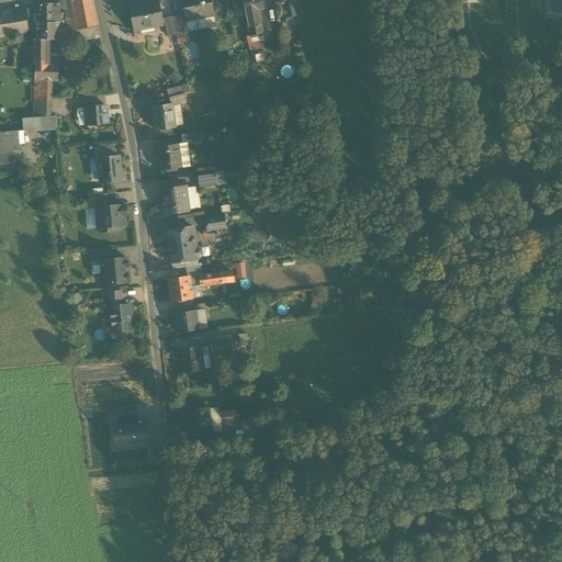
[(77,30),(72,9),(68,10),(66,0),(65,0),(58,1),(58,4),(58,19),(65,18),(68,32),(74,31),(77,30)]
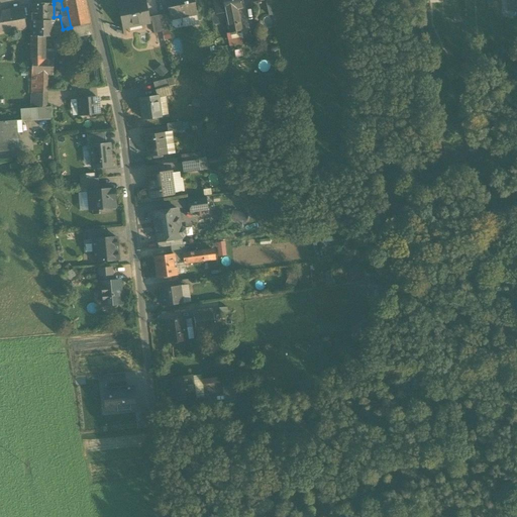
[(84,0),(65,0),(67,8),(71,27),(89,24),(84,0)]
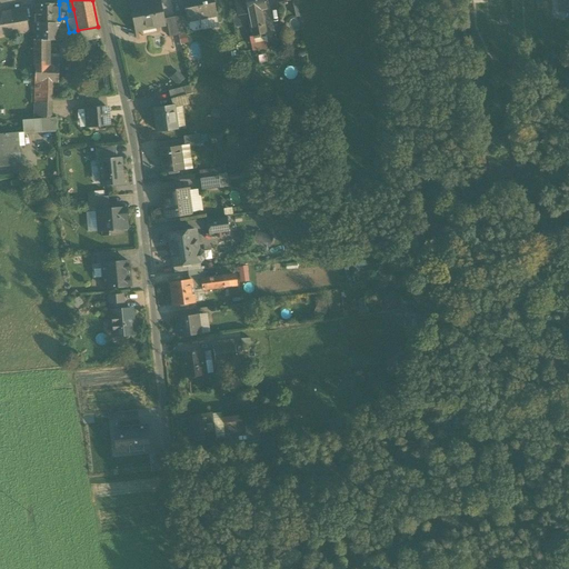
[(200,16),(201,19),(217,16),(212,0),(183,0),(187,18),(200,16)]
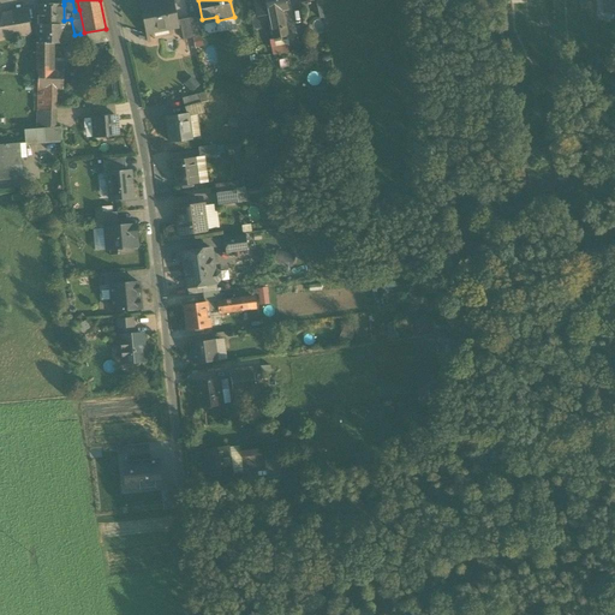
[(258,17),(268,15),(264,0),(260,0),(256,1),(254,1),(256,16),(256,17),(258,17)]
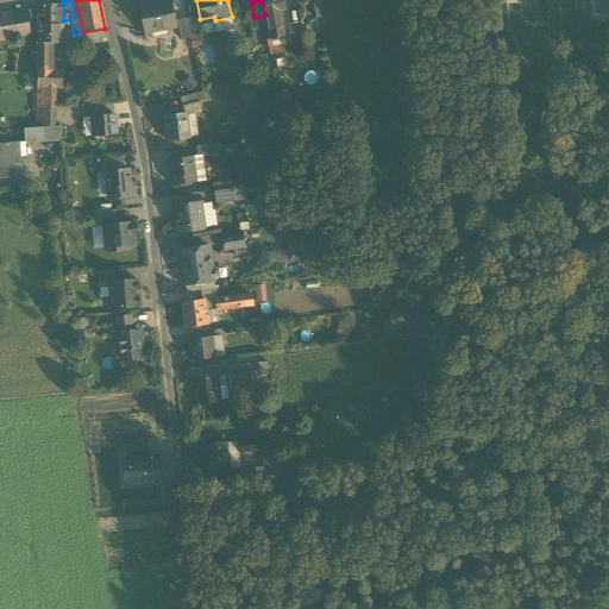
[(262,0),(265,14),(277,12),(286,10),(283,0),(262,0)]
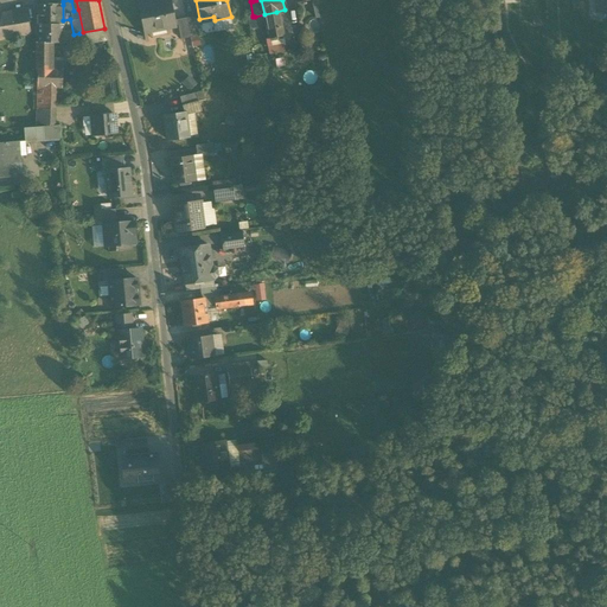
[(606,0),(596,0),(598,11),(600,11),(606,10),(606,0)]
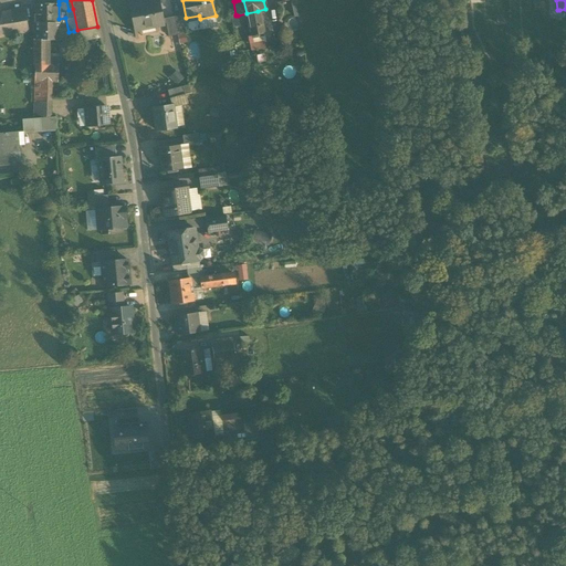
[(133,17),(136,30),(146,28),(146,27),(163,23),(158,2),(146,4),(145,3),(130,7),(133,17)]
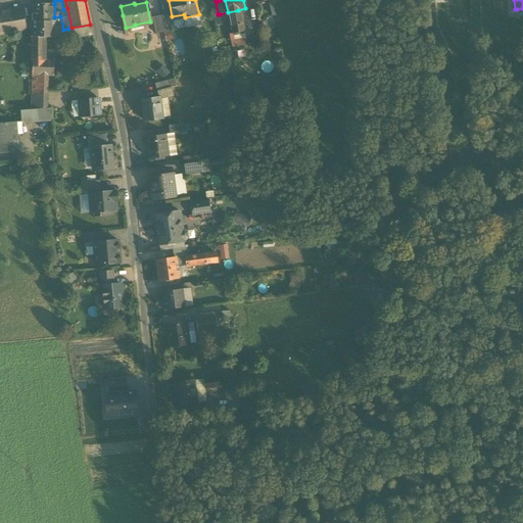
[(33,4),(33,21),(54,21),(54,17),(54,4),(33,4)]
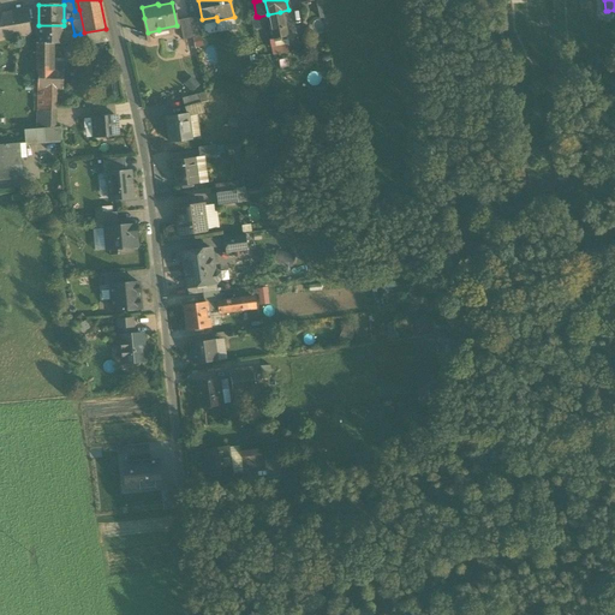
[(0,22),(0,41),(30,35),(27,10),(6,13),(3,13),(0,22)]
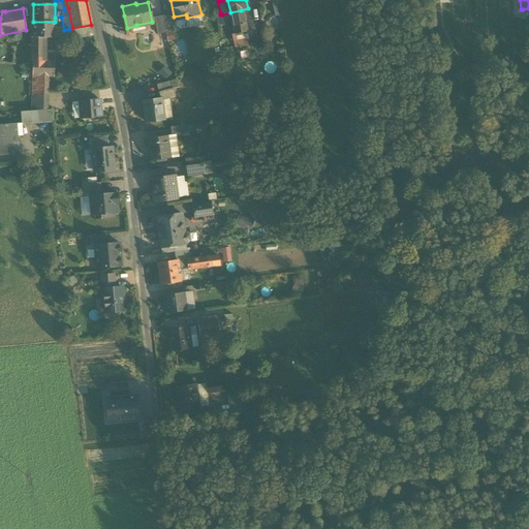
[(220,14),(220,13),(215,14),(218,26),(224,25),(223,20),(222,14),(220,14)]
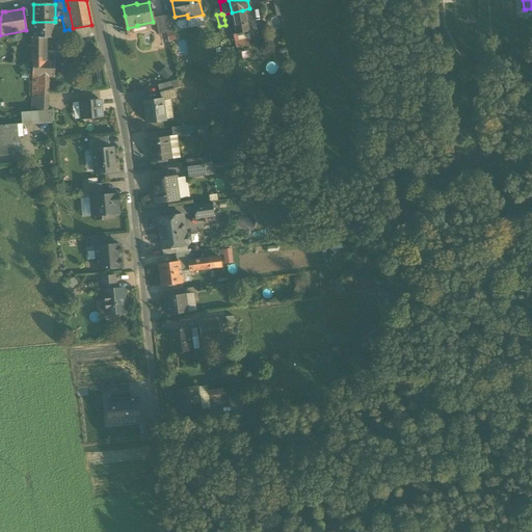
[(170,15),(163,17),(166,32),(174,31),(170,15)]
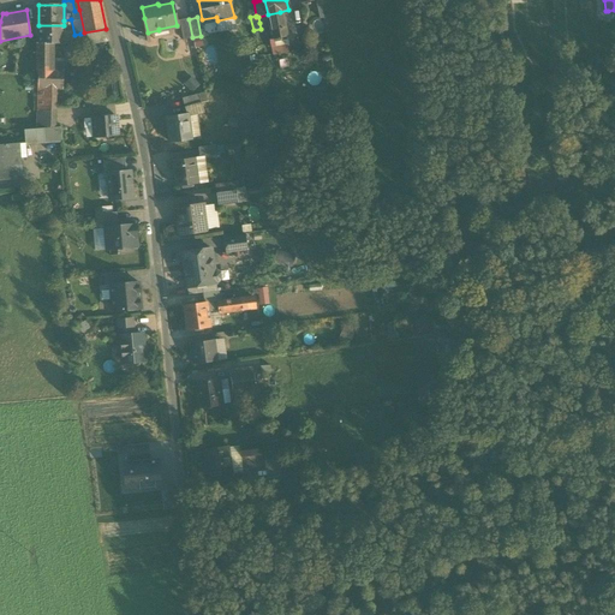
[(234,17),(218,21),(220,33),(237,29),(234,17)]
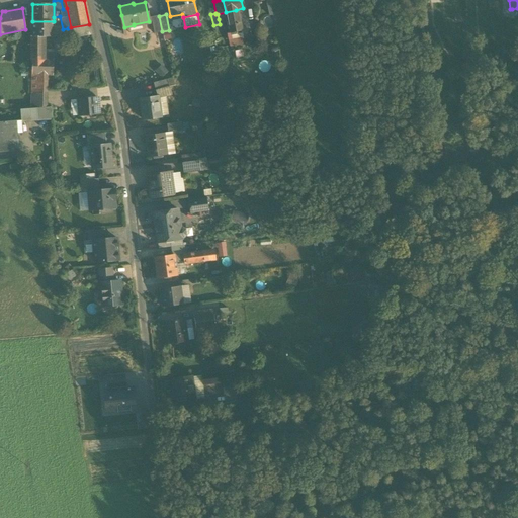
[(124,27),(121,15),(105,18),(109,36),(125,33),(124,27)]
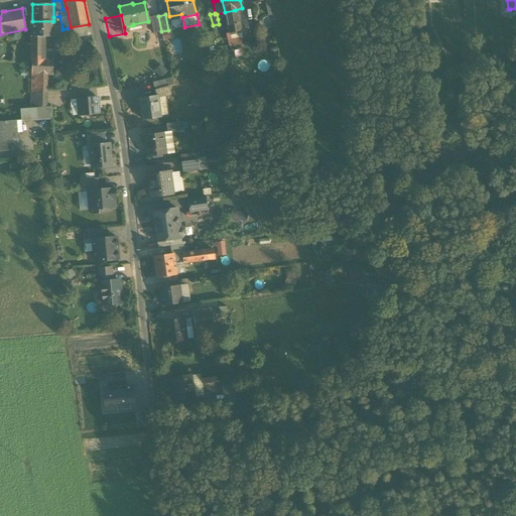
[(238,15),(236,15),(226,17),(229,33),(241,31),(238,15)]
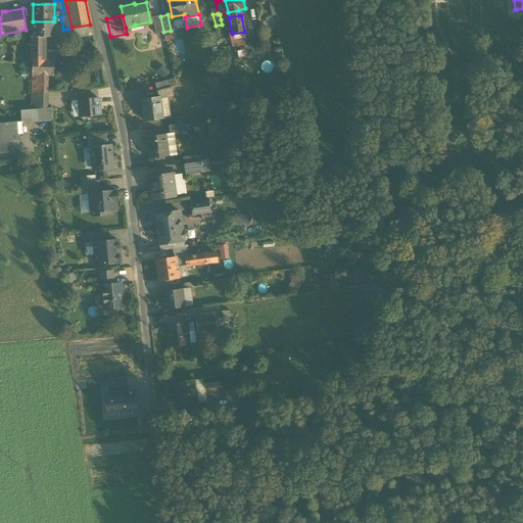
[(155,34),(163,32),(160,16),(152,17),(155,34)]
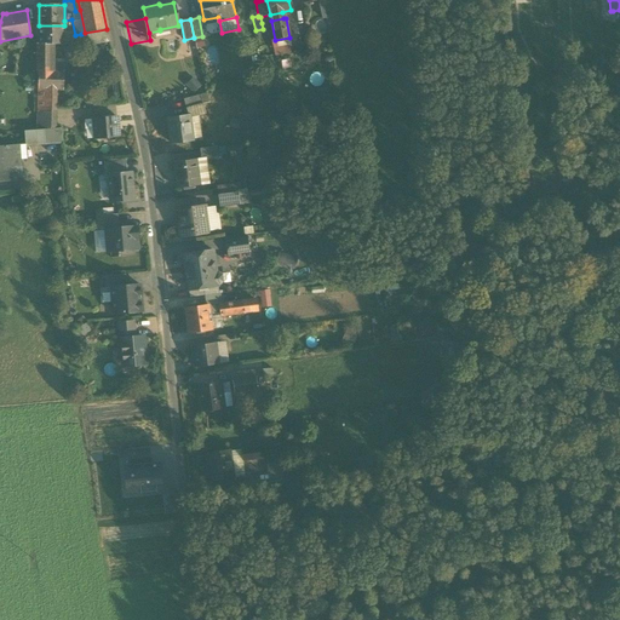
[(53,45),(64,45),(64,38),(64,26),(39,26),(39,42),(39,44),(53,45)]
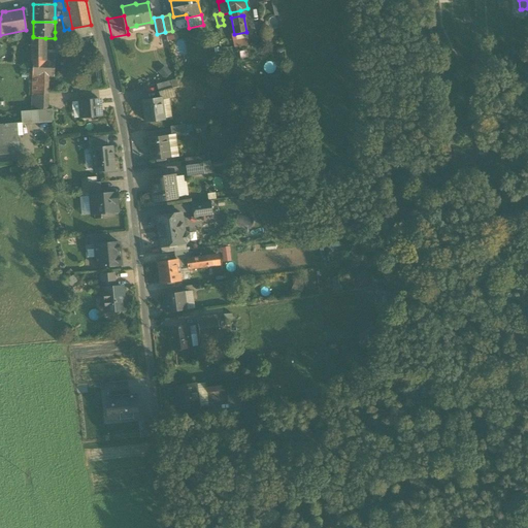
[(71,38),(71,39),(93,35),(91,25),(72,28),(69,29),(71,38)]
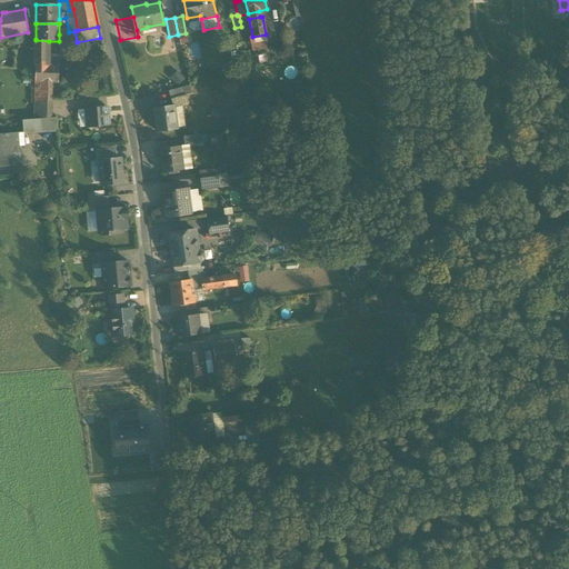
[(69,32),(59,35),(59,41),(77,41),(75,31),(69,32)]
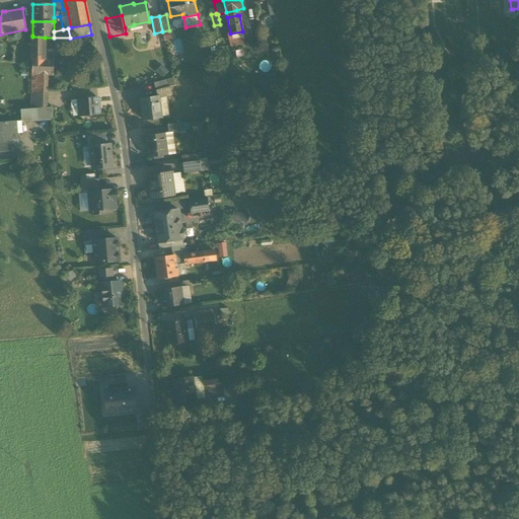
[(31,60),(31,74),(47,75),(53,75),(54,53),(45,53),(45,38),(32,36),(32,35),(30,35),(30,60),(31,60)]
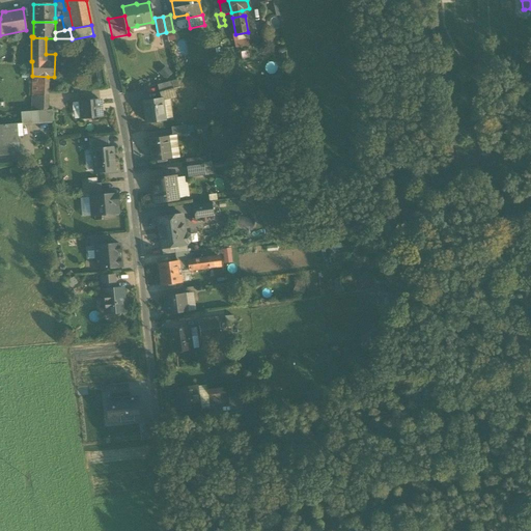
[(233,42),(235,50),(248,47),(247,38),(233,42)]
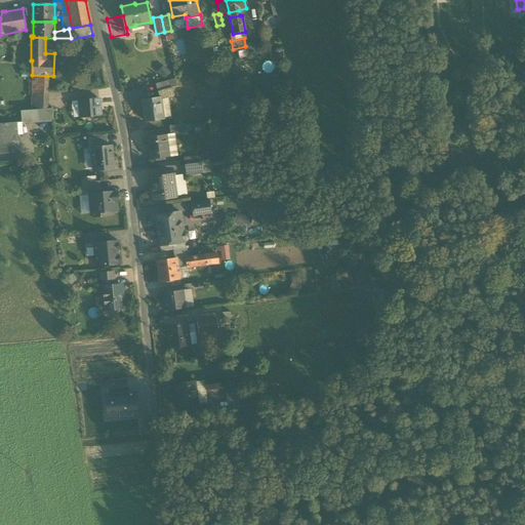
[(164,66),(157,73),(163,79),(170,73),(164,66)]
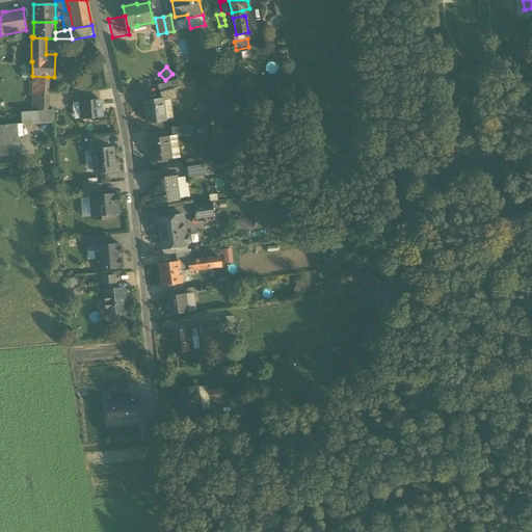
[(47,110),(48,77),(32,76),(31,110),(47,110)]
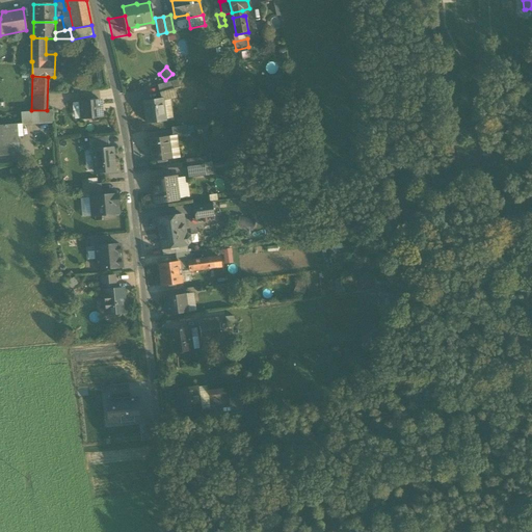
[(158,85),(161,94),(175,90),(171,81),(158,85)]
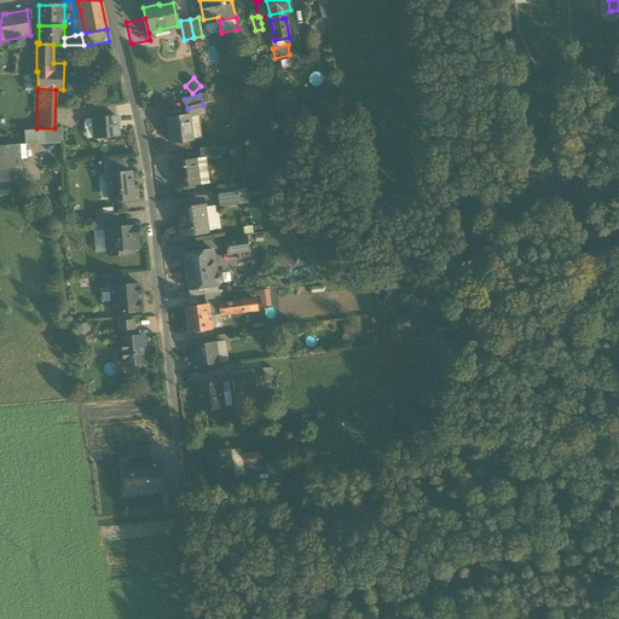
[(203,105),(187,109),(189,116),(189,117),(198,115),(204,114),(203,105)]
